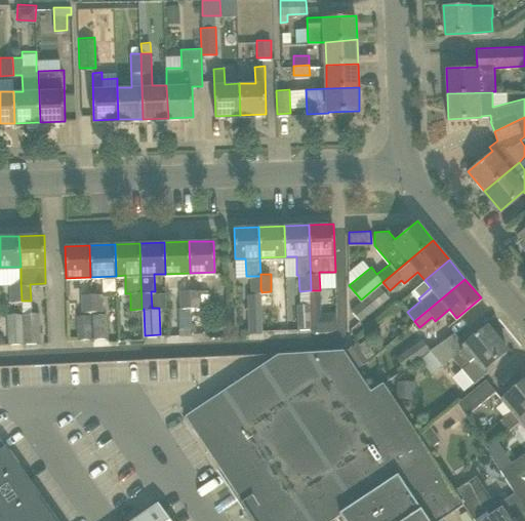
[(22,301),(21,283),(8,283),(9,301),(22,301)]
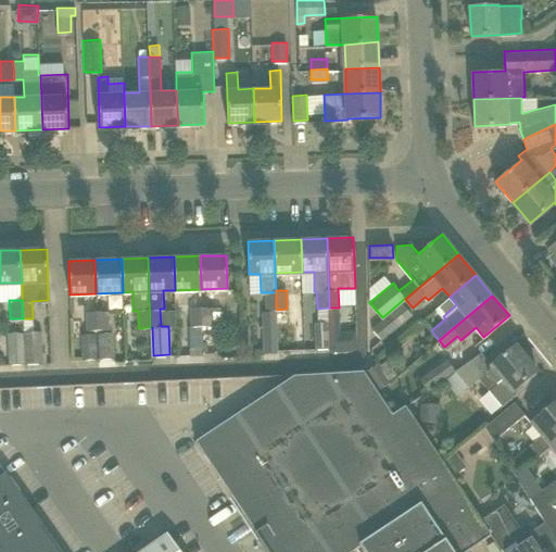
[(403,303),(383,320),(373,328),(380,338),(411,313),(403,303)]
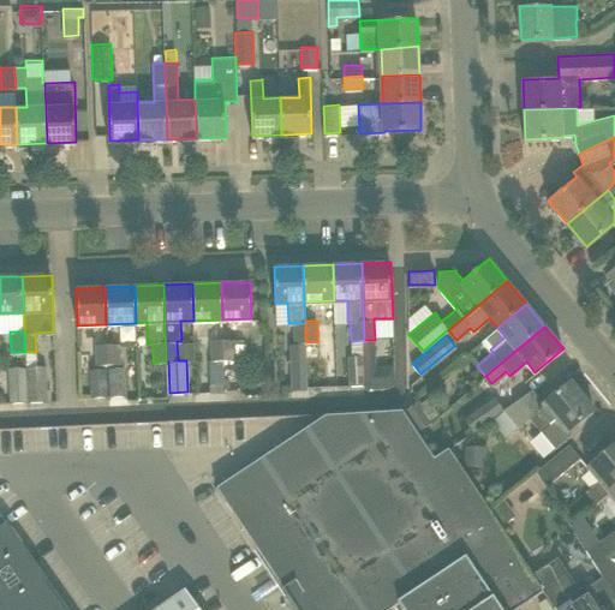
[(212,360),(224,359),(222,339),(210,340),(212,360)]
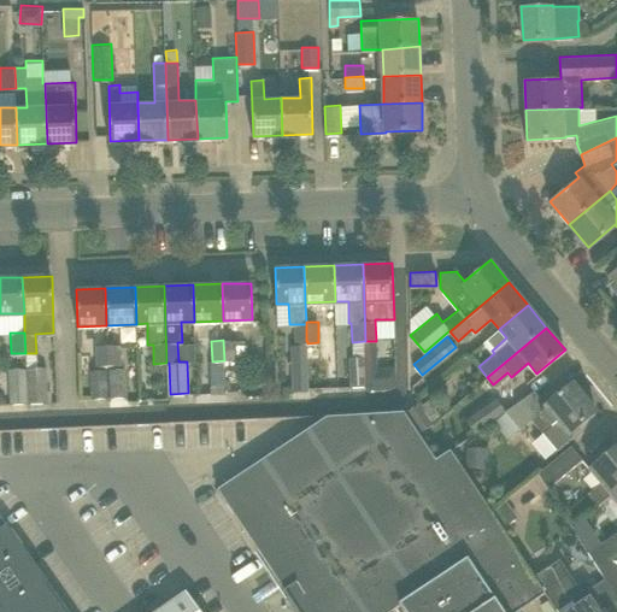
[(236,340),(223,340),(224,360),(238,359),(236,340)]
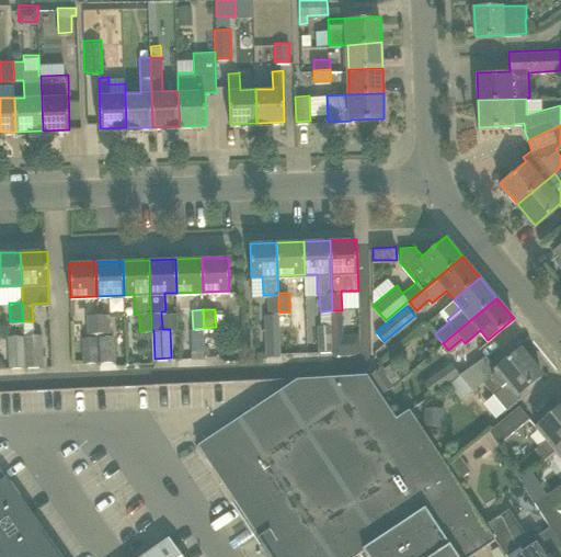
[(281,353),(281,326),(279,313),(279,310),(278,310),(266,310),(268,353),(281,353)]
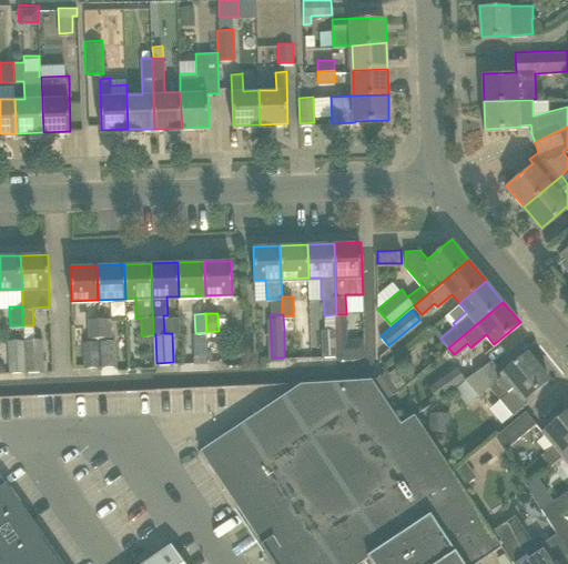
[(89,336),(99,336),(99,316),(88,318),(89,336)]
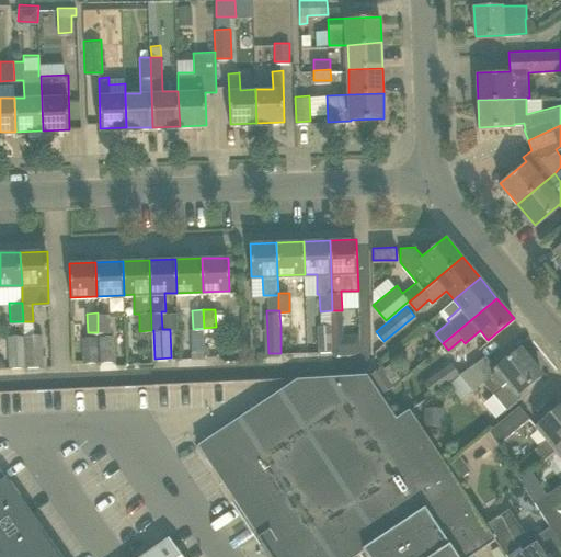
[(107,313),(98,313),(98,332),(109,331),(107,313)]
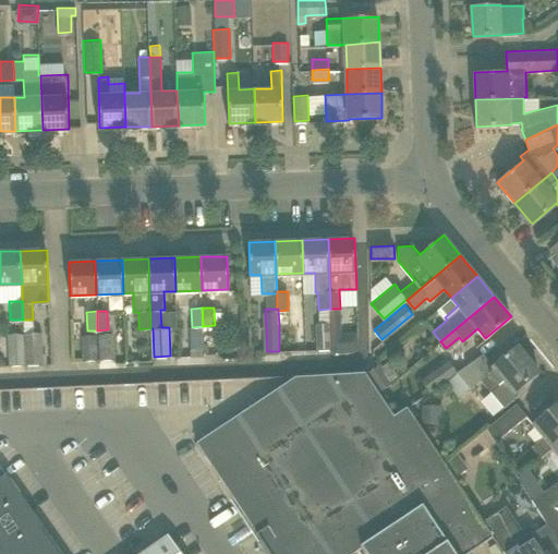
[(317,349),(330,348),(331,348),(330,339),(331,338),(331,321),(316,322),(317,349)]
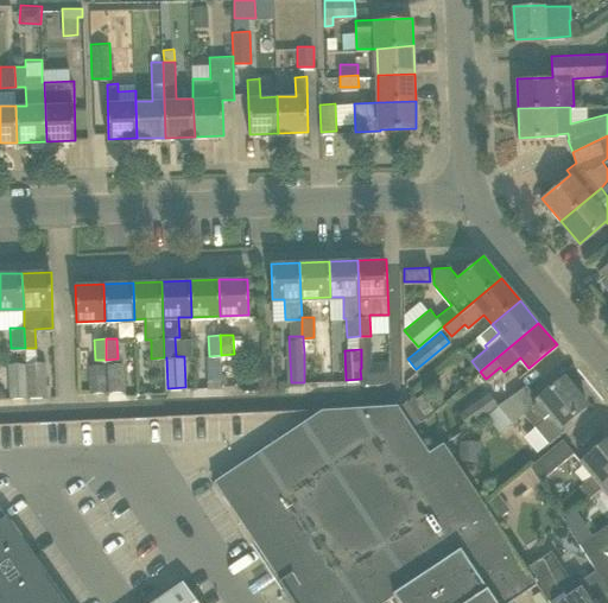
[(26,395),(25,361),(10,362),(11,395),(26,395)]
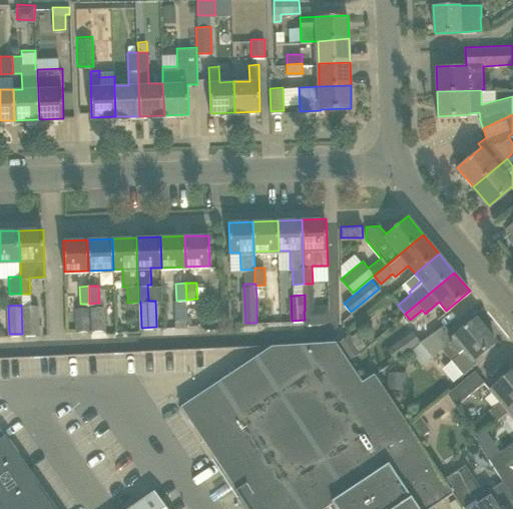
[(39,333),(38,305),(21,305),(22,334),(39,333)]
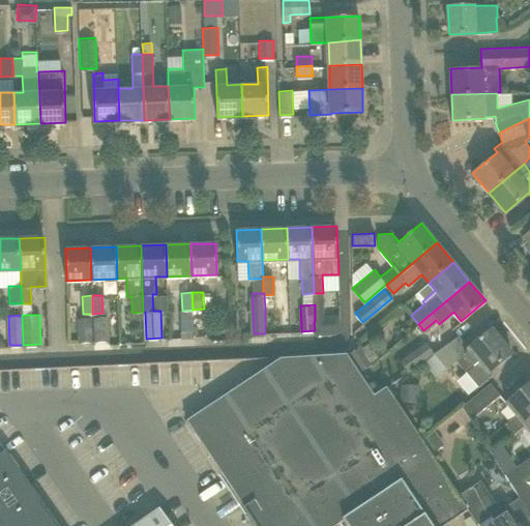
[(107,316),(92,317),(93,340),(108,340),(107,316)]
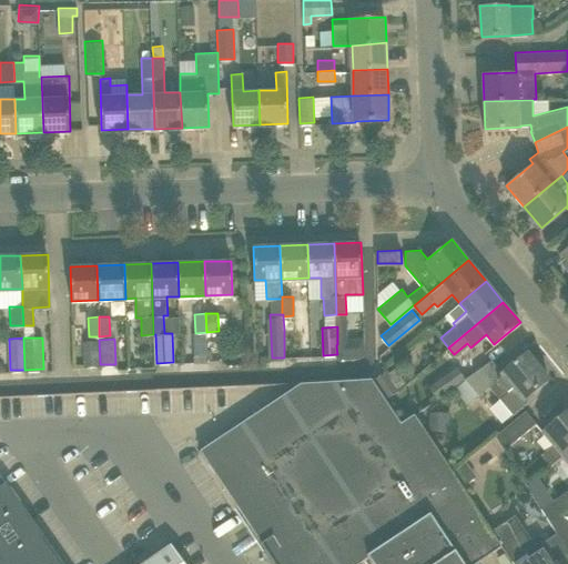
[(85,365),(100,364),(99,340),(84,340),(85,365)]
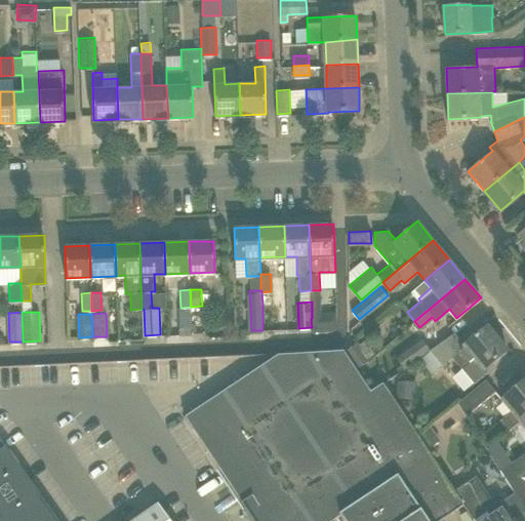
[(453,331),(429,349),(430,350),(419,358),(431,372),(441,364),(442,365),(451,357),(473,383),(487,370),(485,367),(508,350),(486,325),(463,345),(453,331)]
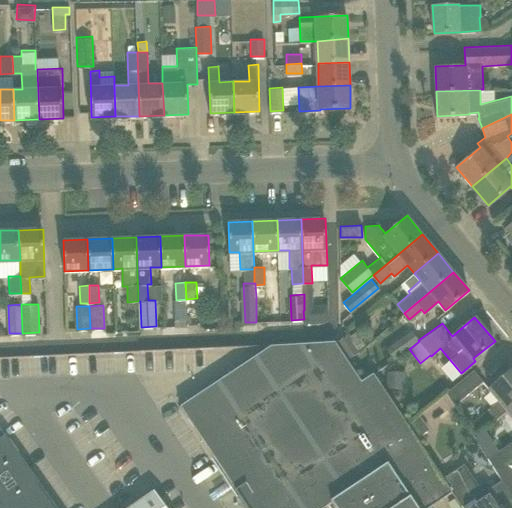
[(393,359),(419,341),(418,340),(411,330),(385,348),(393,359)]
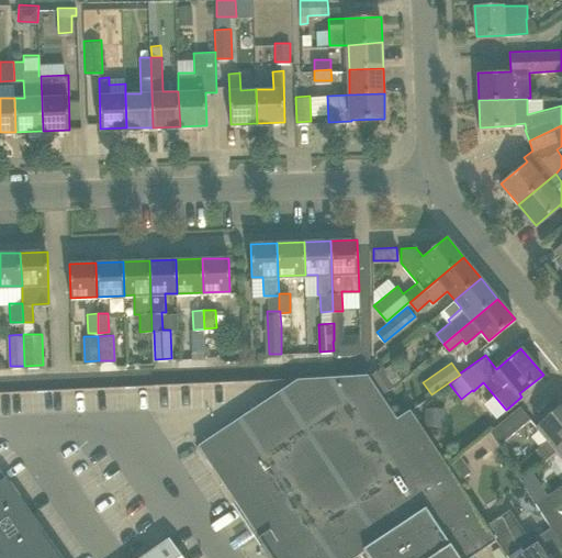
[(381,366),(380,367),(370,374),(383,392),(394,386),(381,366)]
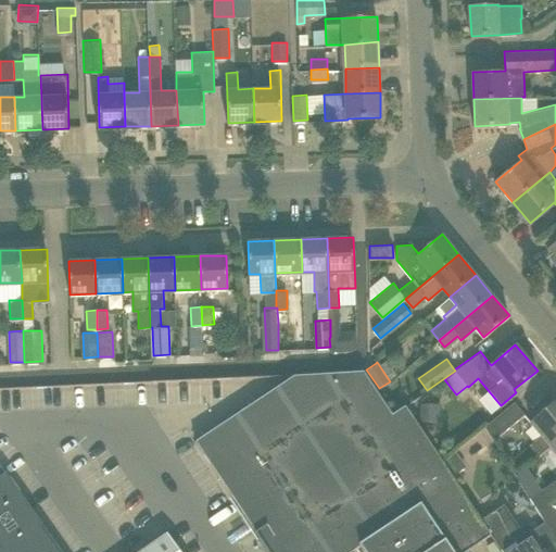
[(269,551),(349,551),(361,544),(422,503),(454,551),(462,551),(491,532),(406,404),(392,413),(364,369),(294,374),(196,439),(269,551)]
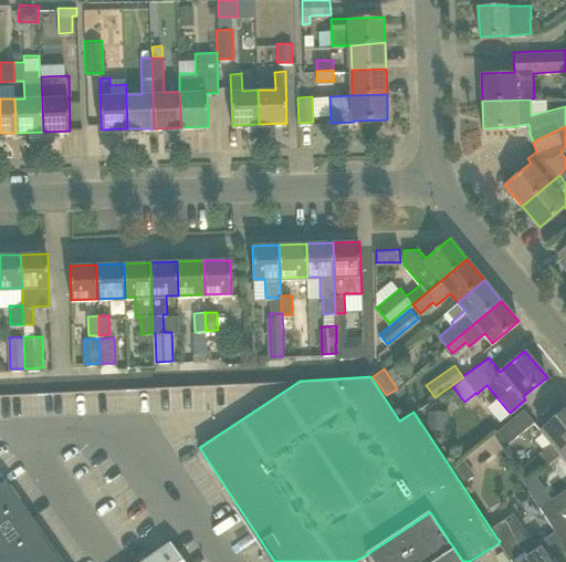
[(523,408),(493,433),(502,447),(533,422),(523,408)]
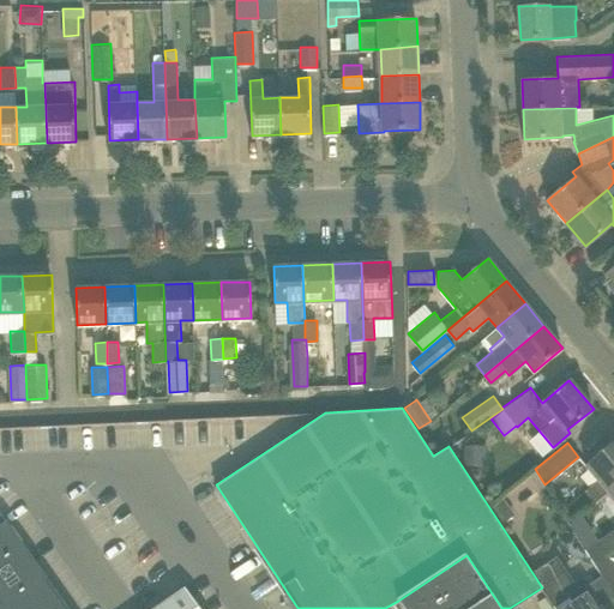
[(613,484),(613,442),(587,466),(597,480),(584,490),(594,501),(607,490),(613,484)]
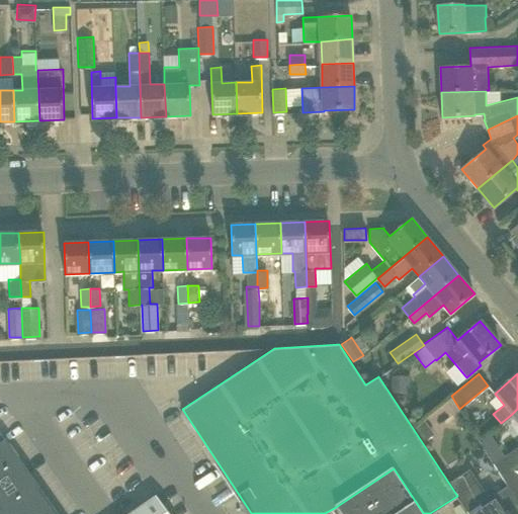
[(412,427),(422,443),(435,434),(425,419),(412,427)]
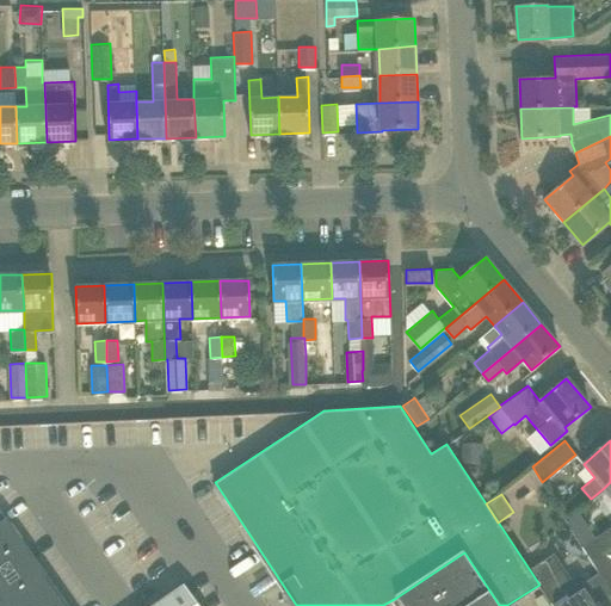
[(71,605),(7,517),(0,520),(0,605),(71,605)]
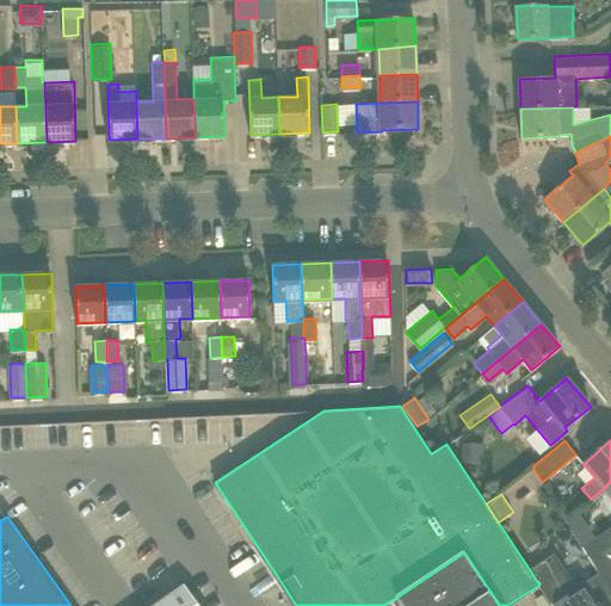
[(590,557),(603,549),(610,543),(610,525),(582,544),(590,557)]
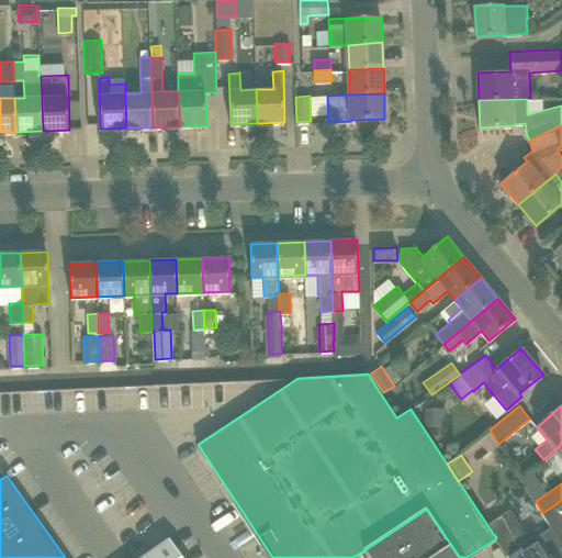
[(561,516),(554,505),(542,513),(551,525),(561,543),(561,516)]
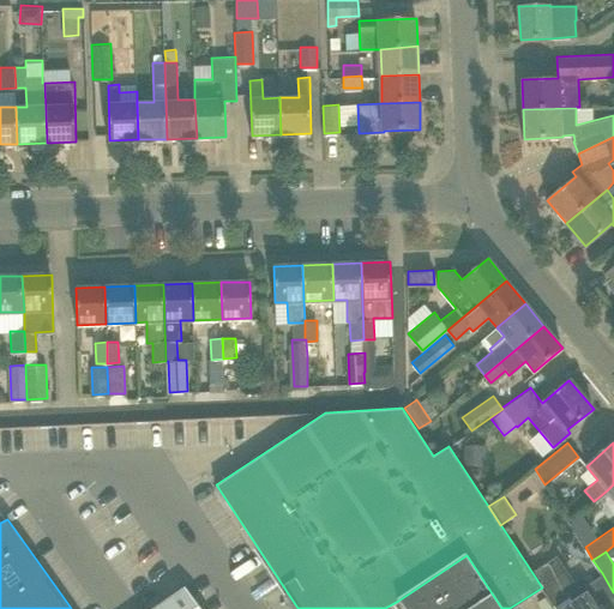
[(501,608),(467,555),(398,601),(403,608),(501,608)]
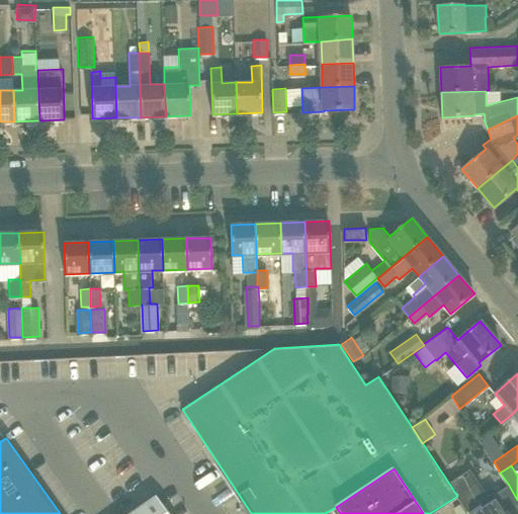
[(508,513),(507,511),(517,503),(517,500),(508,484),(494,493),(497,498),(485,505),(482,501),(489,496),(478,480),(457,494),(469,513),(508,513)]
